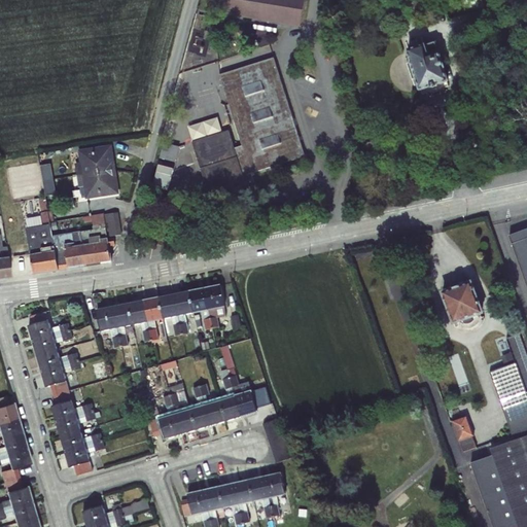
[(211,0),(210,12),(301,26),(305,0),(211,0)]
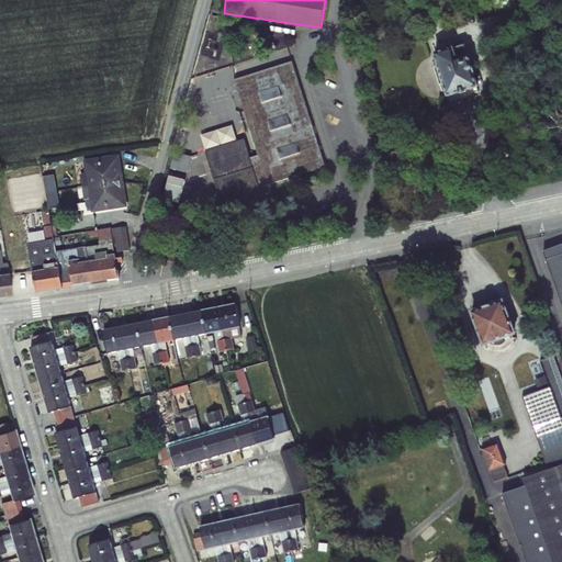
[(255,26),(251,32),(260,37),(263,33),(255,26)]
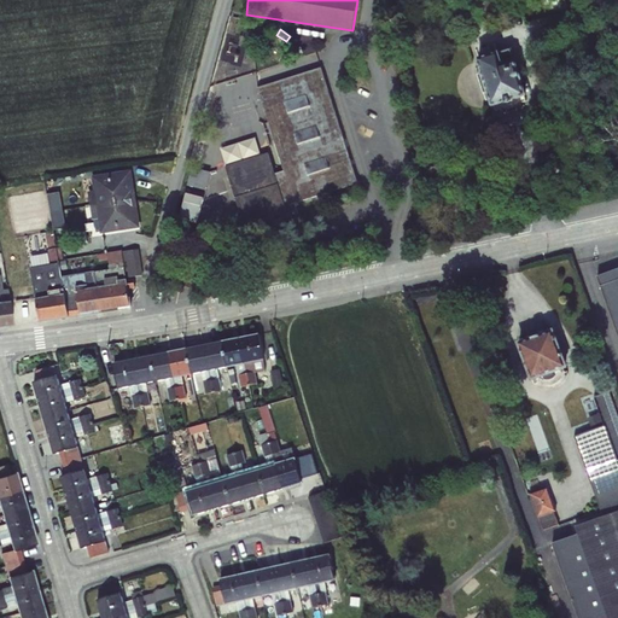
[(512,48),(479,60),(493,105),(505,101),(506,103),(513,100),(513,99),(525,95),(512,48)]
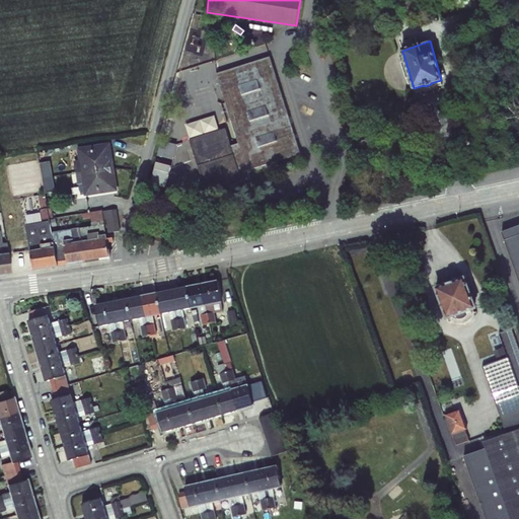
[(225,129),(190,139),(209,202),(244,190),(239,172),(300,153),(274,70),(270,57),(217,73),(238,143),(231,146),(225,129)]
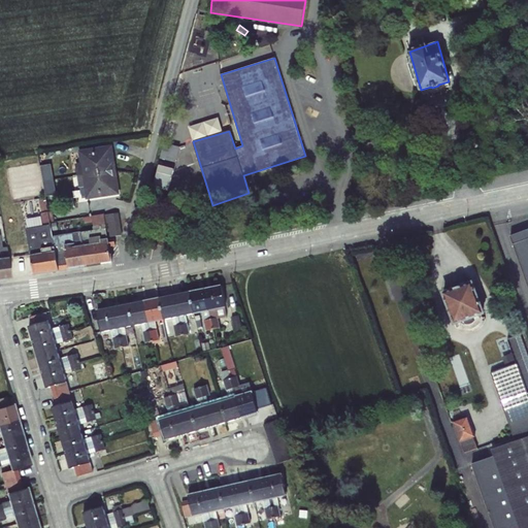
[(164,143),(161,158),(175,161),(178,146),(164,143)]
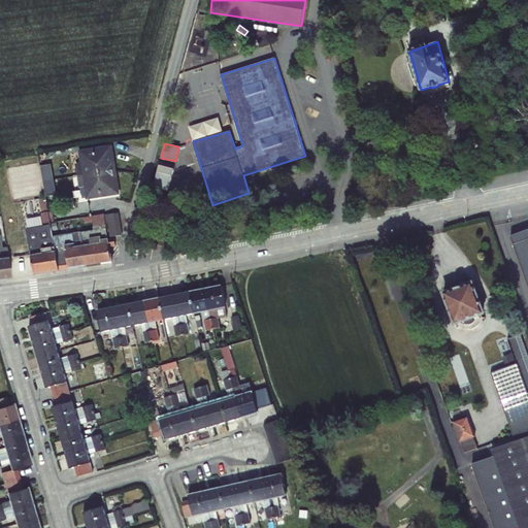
[(86,187),(87,198),(119,193),(111,146),(79,152),(81,163),(86,187)]
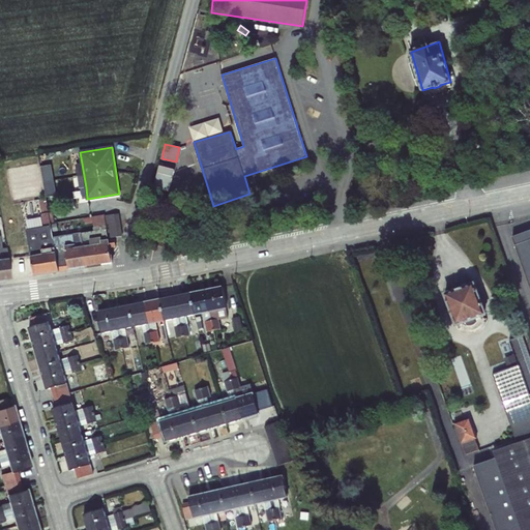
[(81,188),(86,187),(82,164),(76,164),(80,188),(81,188)]
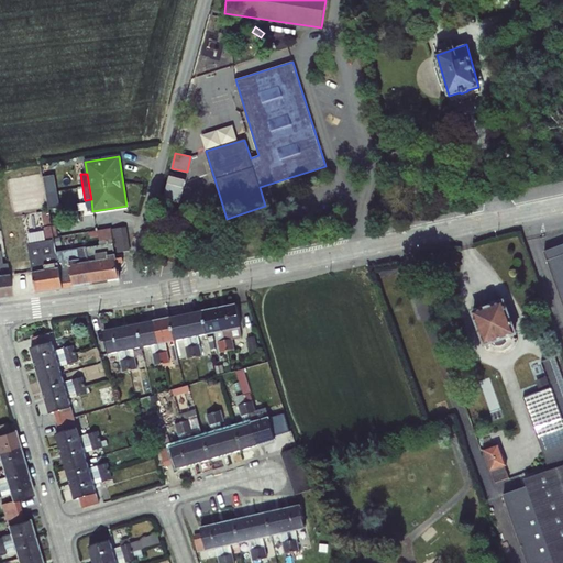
[(55,175),(44,177),(48,209),(59,207),(55,175)]
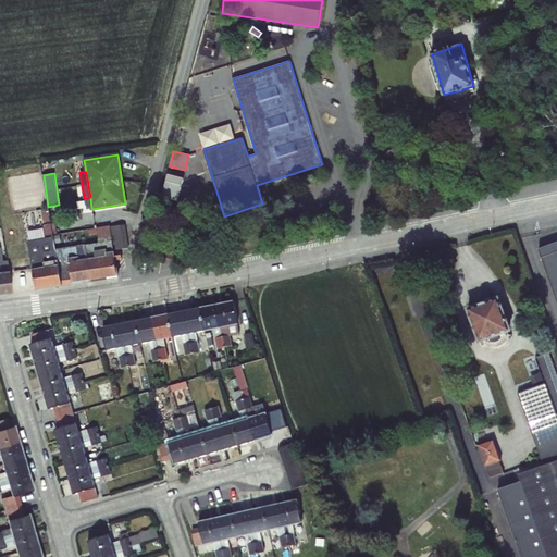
[(182,183),(166,180),(161,198),(177,201),(182,183)]
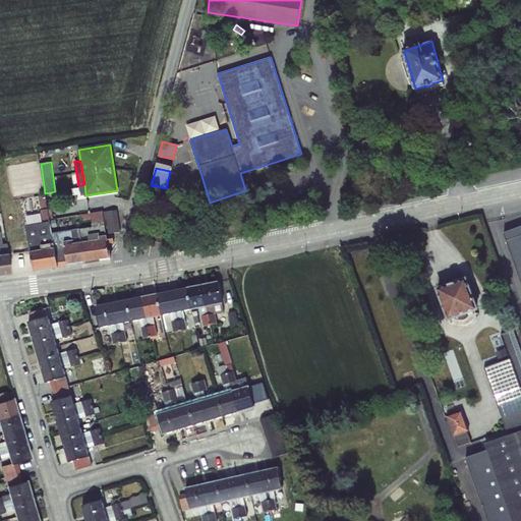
[(41,211),(48,209),(45,194),(42,195),(39,196),(41,211)]
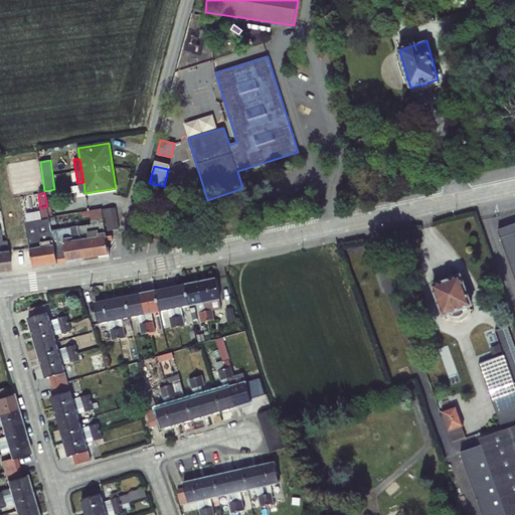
[(51,241),(51,245),(54,245),(51,230),(51,228),(48,216),(47,206),(40,208),(41,217),(34,218),(34,221),(26,223),(31,249),(41,247),(40,242),(51,241)]
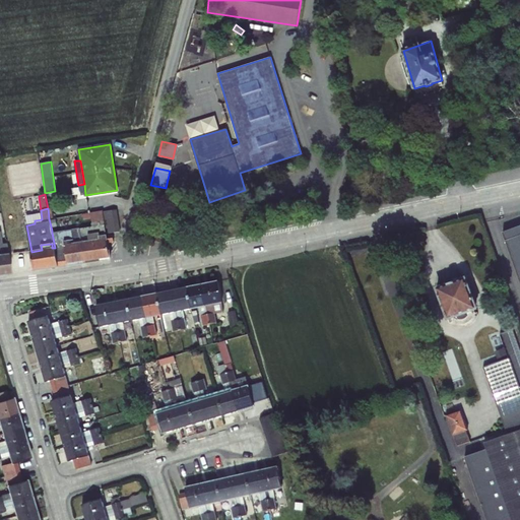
[(116,209),(103,211),(106,233),(119,232),(116,209)]
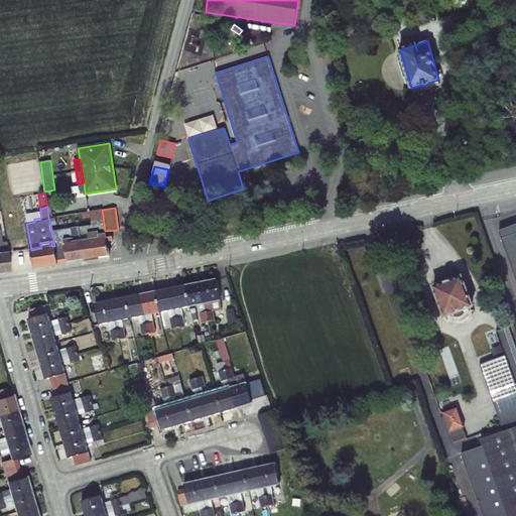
[(51,231),(54,246),(57,263),(68,262),(65,244),(100,238),(106,238),(105,234),(105,231),(102,210),(90,211),(92,225),(79,227),(51,231)]
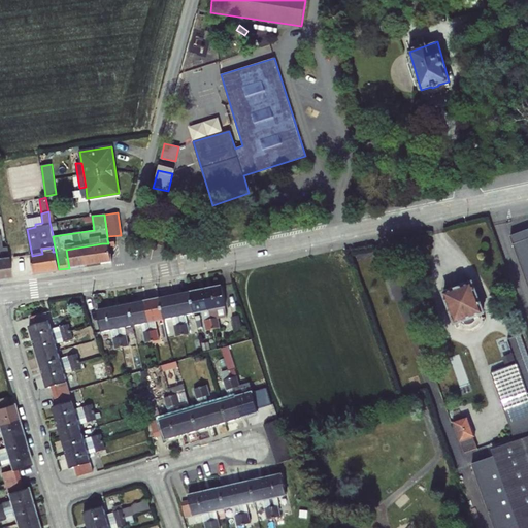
[(527,229),(509,236),(527,287),(527,229)]
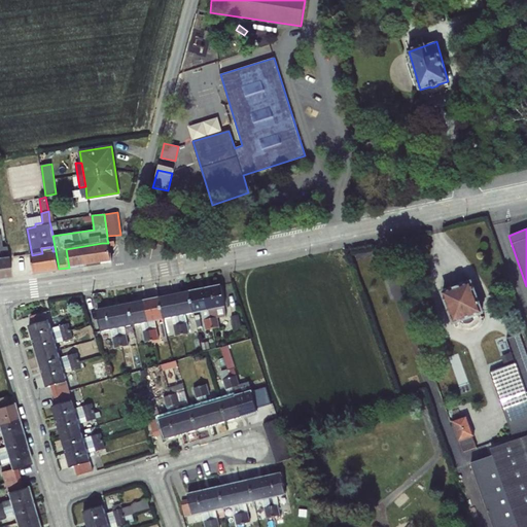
[(66,249),(69,268),(111,260),(108,246),(108,243),(102,243),(66,249)]
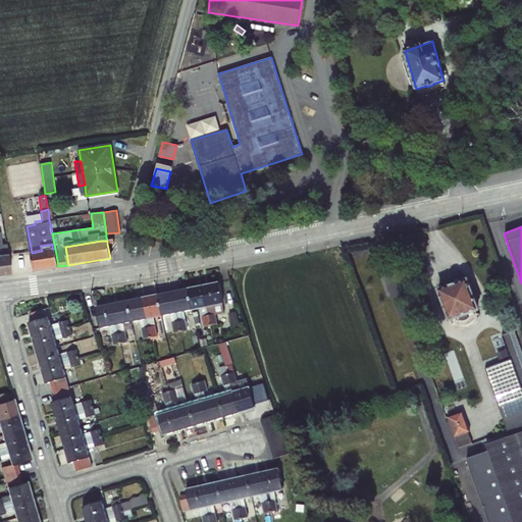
[(58,267),(58,266),(55,249),(52,249),(42,251),(32,253),(35,270),(58,267)]
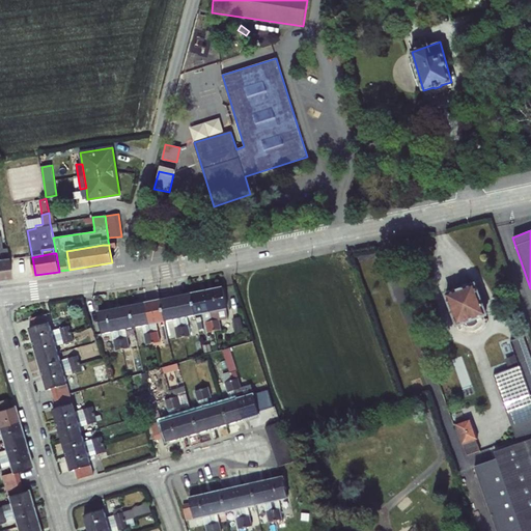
[(3,259),(0,259),(0,280),(10,279),(8,258),(3,259)]
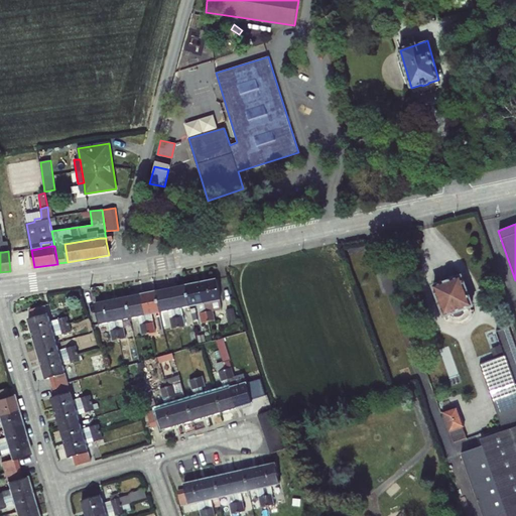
[(434,287),(444,316),(446,315),(470,306),(472,305),(462,277),(434,287)]
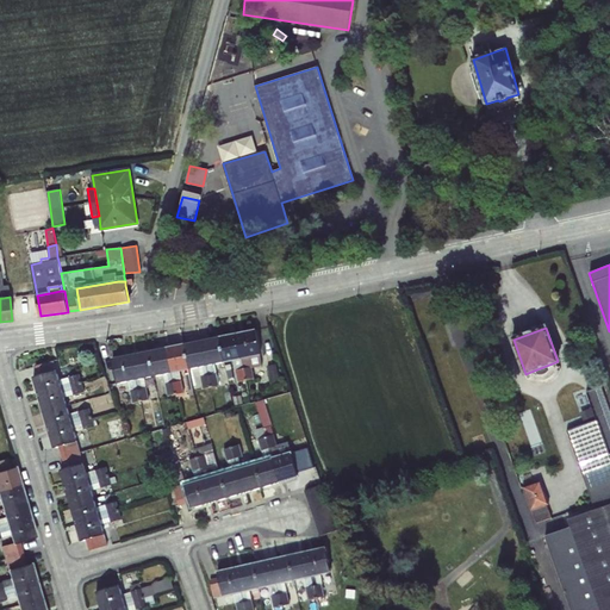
[(256,330),(237,334),(242,358),(260,354),(261,354),(256,330)]
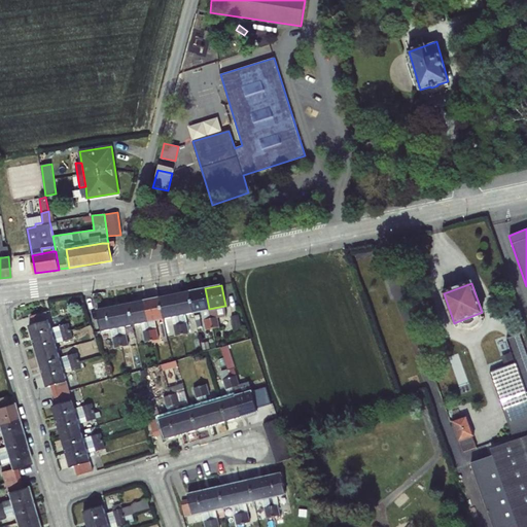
[(205,288),(189,291),(194,312),(202,311),(209,309),(205,288)]
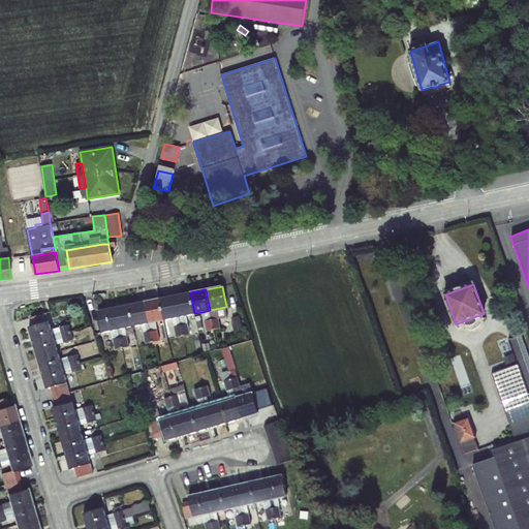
[(190,292),(175,296),(179,316),(186,315),(194,313),(190,292)]
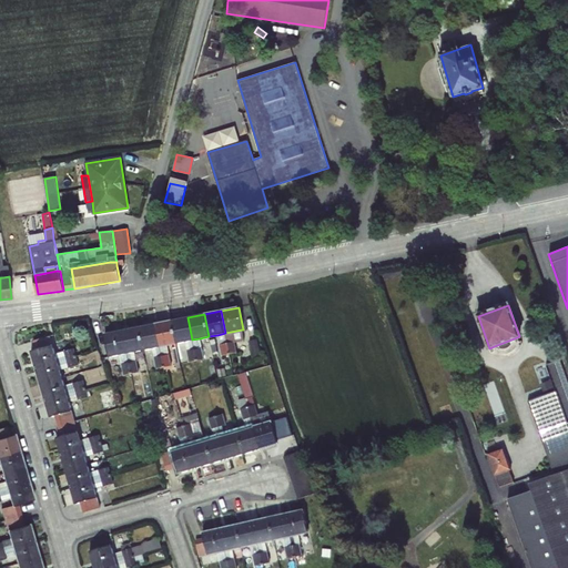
[(188,317),(172,321),(176,343),(179,343),(185,341),(192,340),(188,317)]
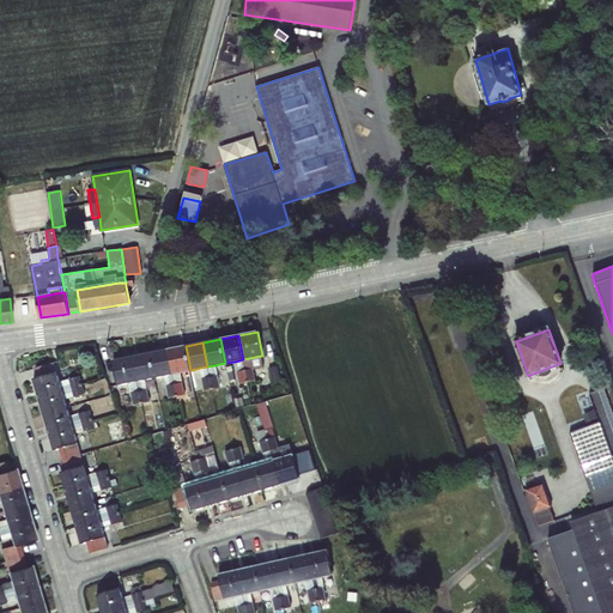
[(186,346),(168,350),(173,374),(181,372),(188,371),(190,370),(186,346)]
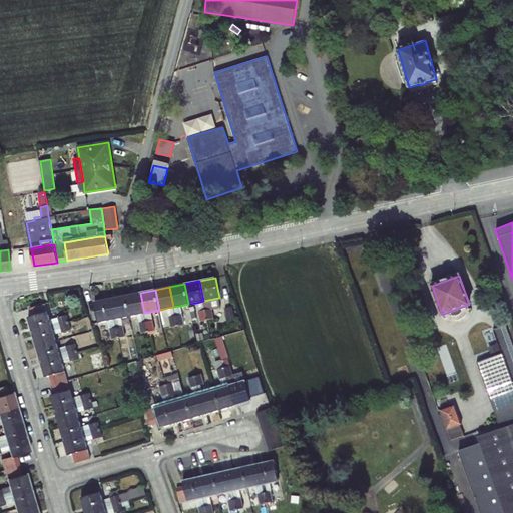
[(140,293),(125,296),(130,316),(137,315),(144,313),(140,293)]
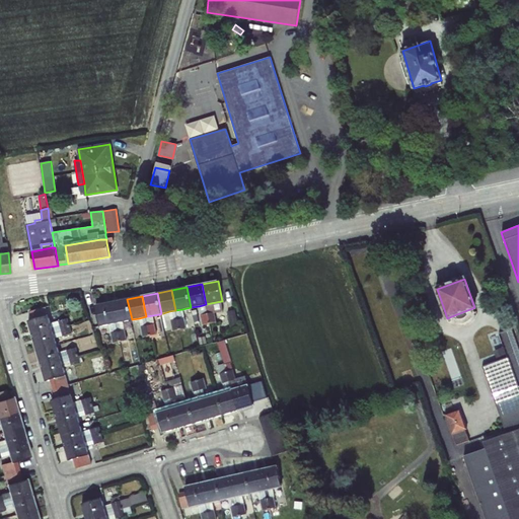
[(127,299),(112,302),(116,322),(123,321),(132,319),(127,299)]
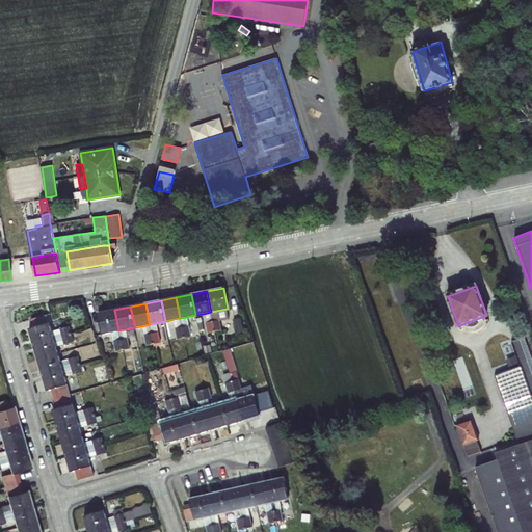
[(211,312),(213,322),(220,320),(229,319),(227,309),(211,312)]
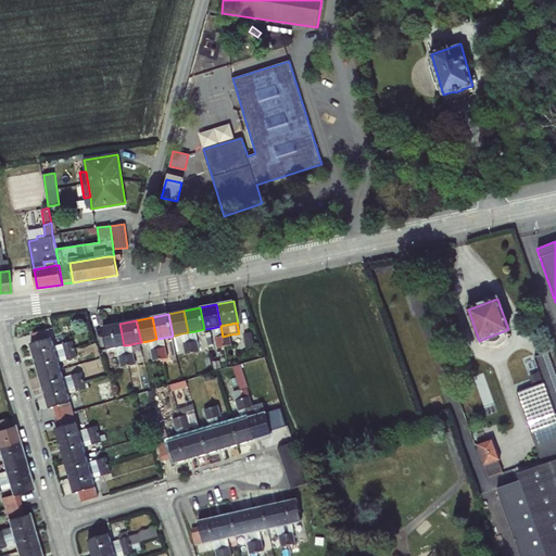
[(119,324),(102,327),(106,349),(121,346),(124,345),(119,324)]
